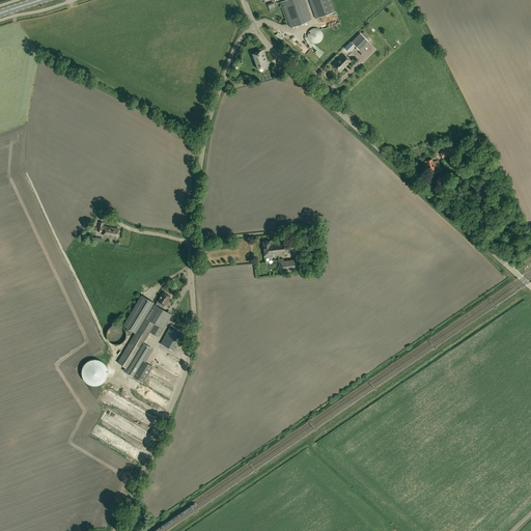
[(304,0),(285,0),(282,1),(290,28),(311,21),(304,0)]
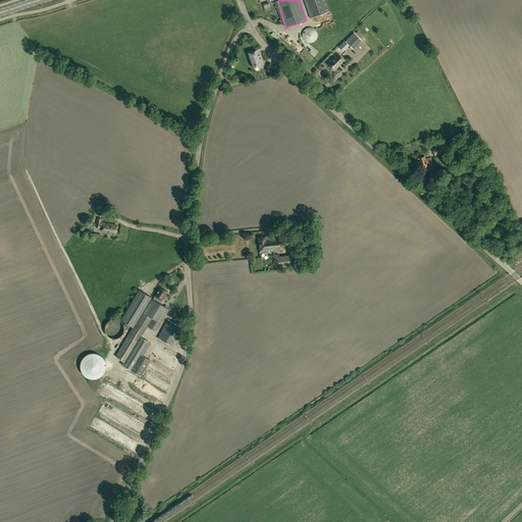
[(328,11),(325,0),(309,0),(313,15),(328,11)]
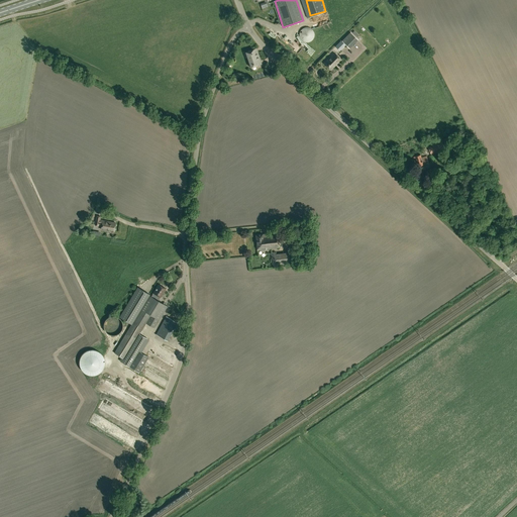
[(300,32),(299,34),(300,37),(301,39),(303,41),(305,42),(307,42),(310,41),(312,40),(313,38),(314,36),(314,33),(313,31),(312,29),(310,28),(307,27),(305,27),(303,28),(301,30),(300,32)]
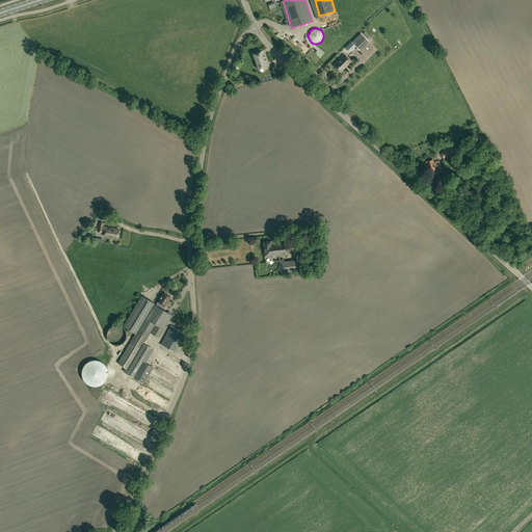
[(352,42),(360,50),(369,41),(362,33),(352,42)]
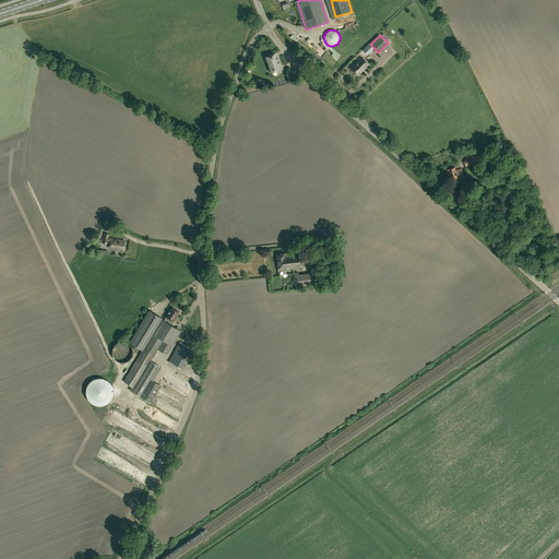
[(369,45),(364,50),(368,54),(372,49),(369,45)]
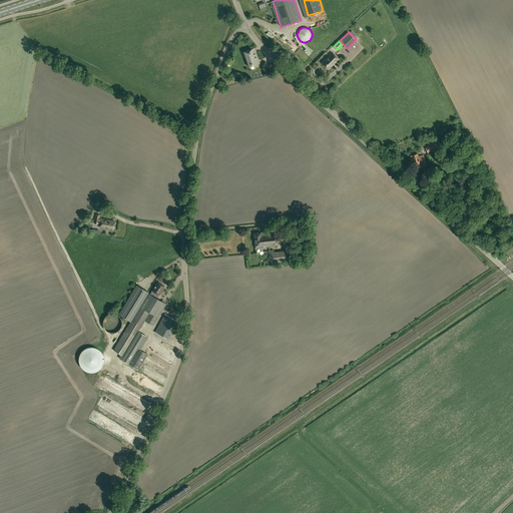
[(306,48),(311,53),(314,50),(308,45),(306,48)]
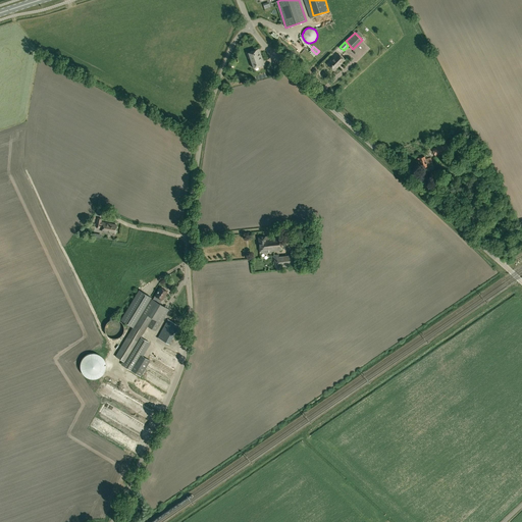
[(263,65),(258,49),(249,52),(254,68),(263,65)]
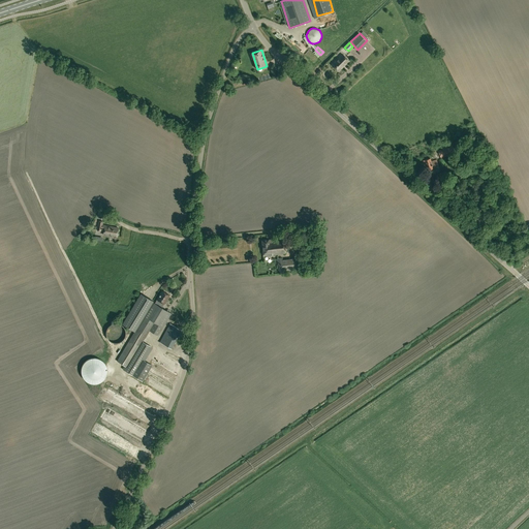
[(332,64),(338,71),(349,61),(343,54),(332,64)]
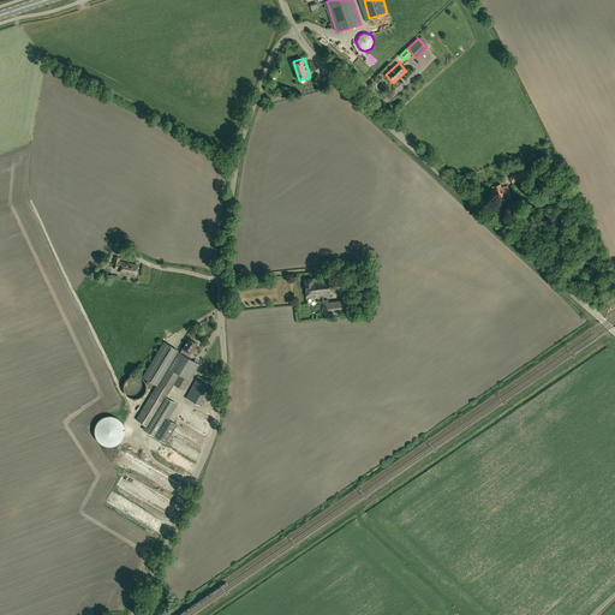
[(518,181),(529,177),(526,169),(515,174),(518,181)]
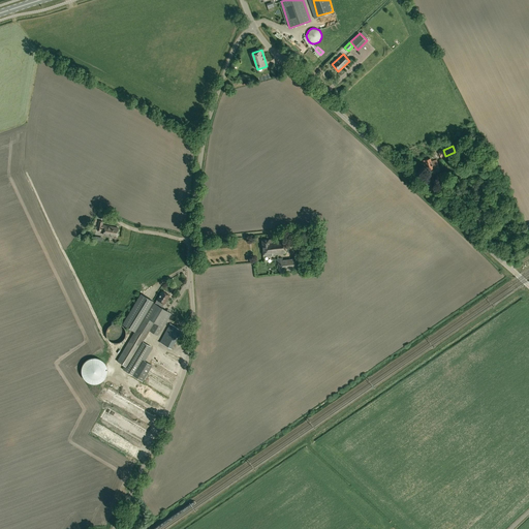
[(429,169),(430,172),(434,169),(433,168),(439,166),(437,159),(432,161),(431,158),(423,161),(425,168),(427,167),(428,170),(429,169)]
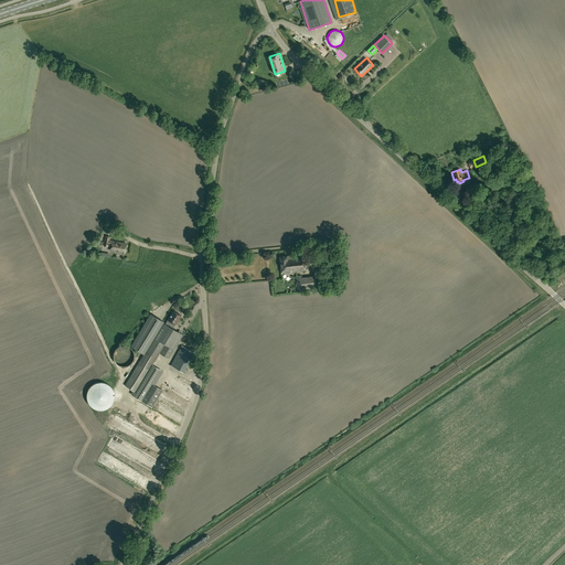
[(112,245),(110,251),(125,253),(126,244),(109,241),(109,236),(106,236),(104,246),(108,247),(108,245),(112,245)]
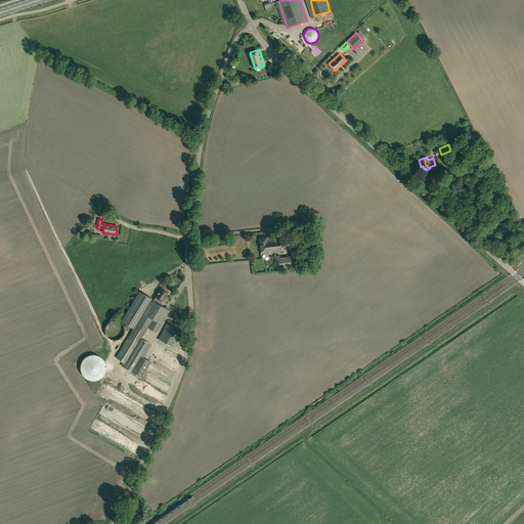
[(281,237),(270,238),(270,237),(266,237),(260,238),(261,254),(282,252),(281,237)]
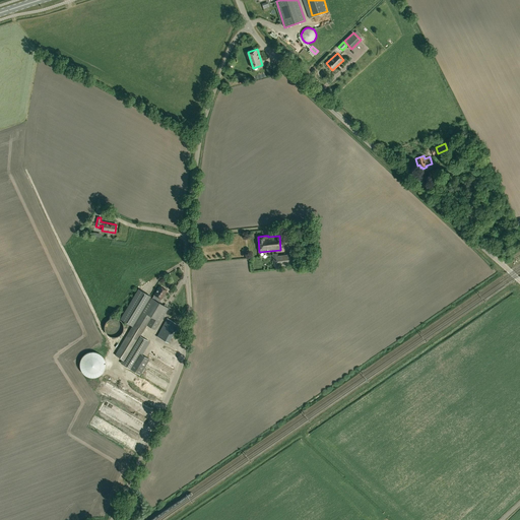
[(278,257),(277,254),(273,254),(275,268),(295,265),(294,255),(278,257)]
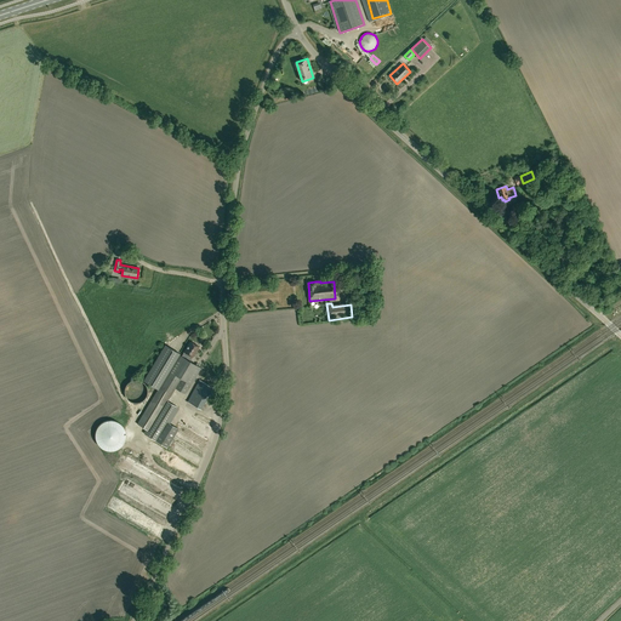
[(181,357),(178,354),(180,354),(165,345),(143,381),(158,389),(137,423),(149,431),(176,388),(186,394),(200,368),(189,362),(192,357),(193,357),(199,347),(191,342),(184,352),(181,357)]
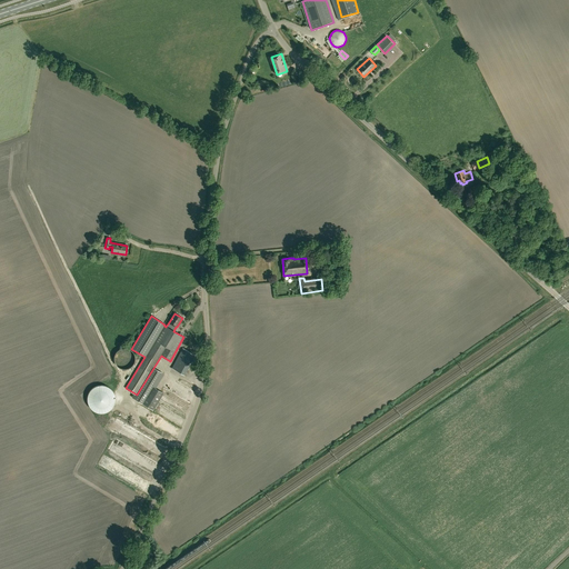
[(135,361),(136,358),(135,356),(135,353),(133,352),(131,350),(128,348),(126,348),(122,348),(119,349),(117,351),(116,353),(115,356),(113,359),(115,362),(116,365),(118,367),(121,368),(125,369),(127,369),(130,368),(132,366),(133,363),(135,361)]
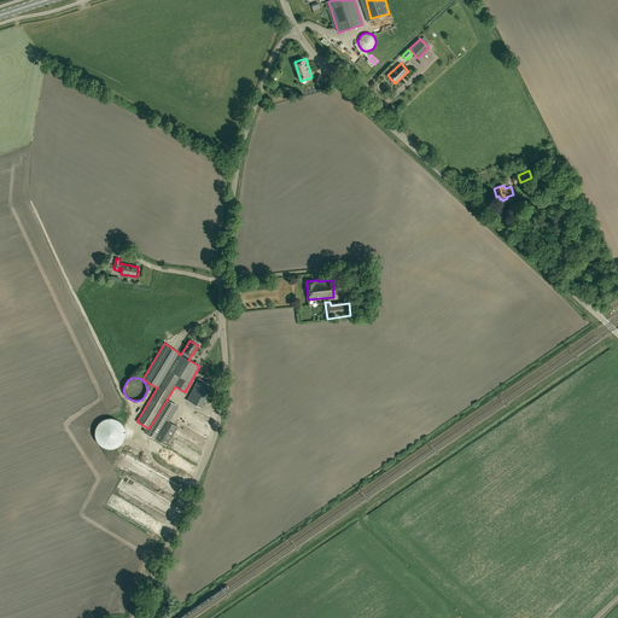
[(200,407),(200,406),(213,385),(199,378),(187,400),(200,407)]
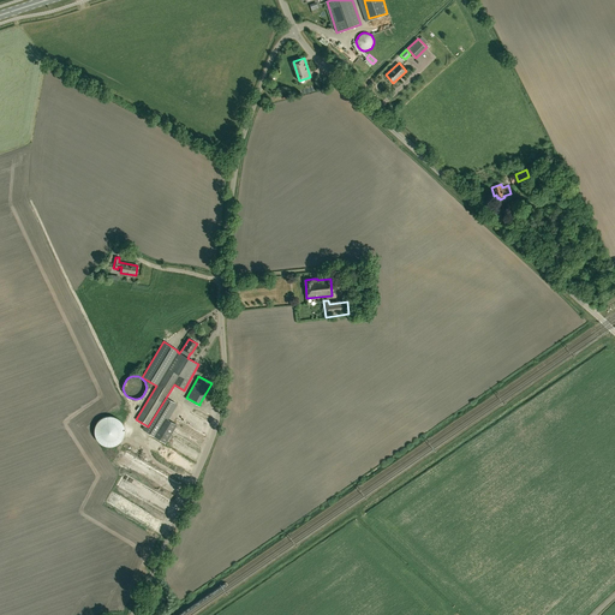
[(113,417),(109,416),(106,417),(102,418),(99,419),(96,423),(95,425),(94,429),(94,433),(95,436),(96,440),(99,442),(102,445),(106,446),(109,447),(113,446),(117,445),(119,442),(121,440),(124,436),(124,433),(124,429),(124,425),(121,423),(119,419),(117,418),(113,417)]
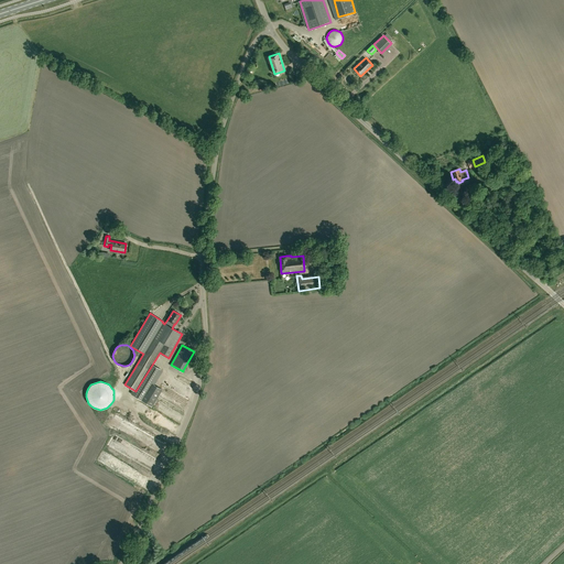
All buildings are outlined.
